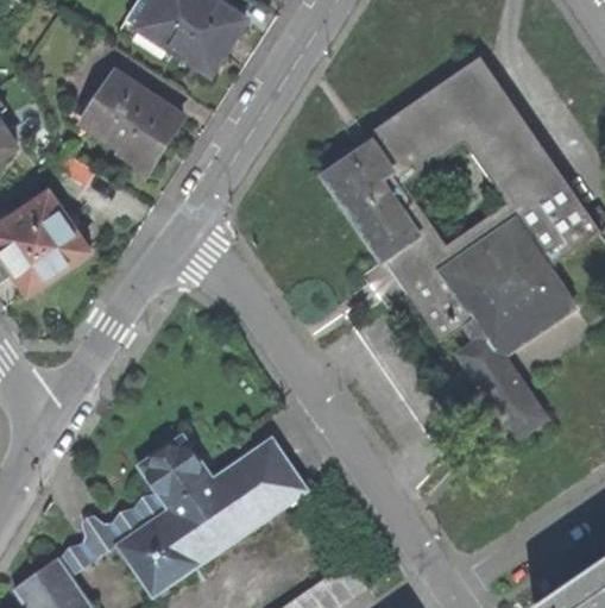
[(227,46),(244,20),(212,0),(137,0),(118,29),(165,62),(172,50),(209,75),(227,46)]
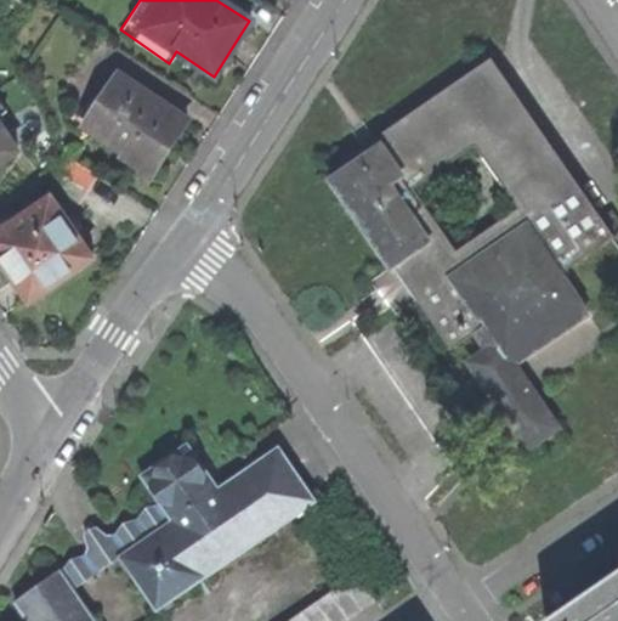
[(474,329),(485,346),(468,360),(470,363),(474,362),(529,442),(555,423),(509,355),(578,306),(583,314),(588,311),(561,270),(613,235),(578,184),(576,186),(514,97),(517,95),(489,57),(379,134),(376,133),(372,136),(373,140),(368,142),(363,147),(359,144),(328,168),(333,176),(330,179),(387,264),(397,258),(410,278),(419,292),(415,295),(451,345),(474,329)]
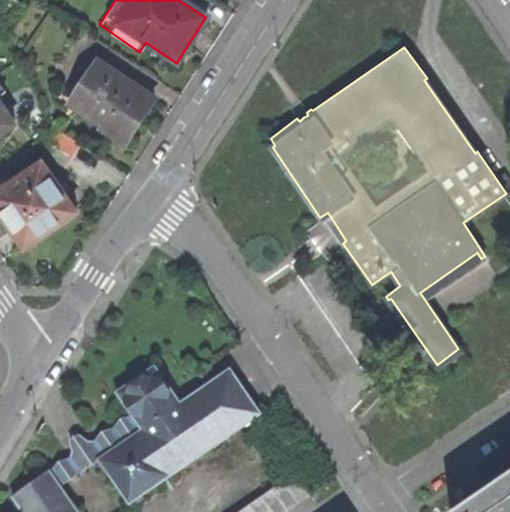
[(153,99),(95,61),(83,80),(66,90),(60,98),(102,125),(99,129),(123,145),(138,122),(153,99)]
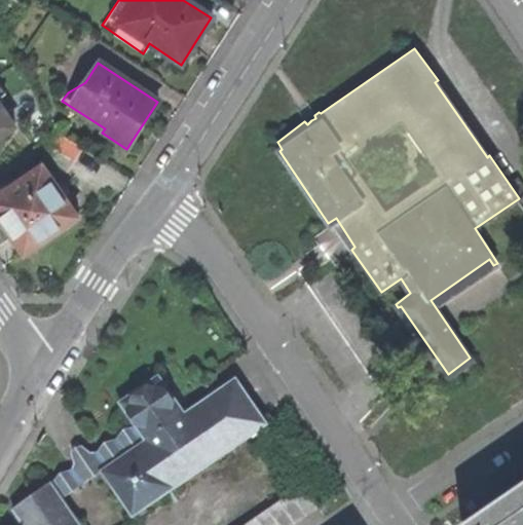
[(0,134),(11,126),(0,109),(0,134)]
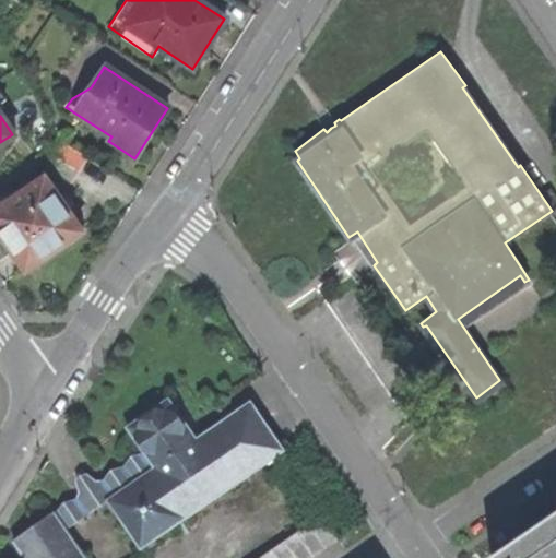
[(44,173),(34,180),(35,183),(3,203),(4,208),(0,210),(0,230),(8,242),(25,269),(80,232),(66,210),(67,209),(44,173)]
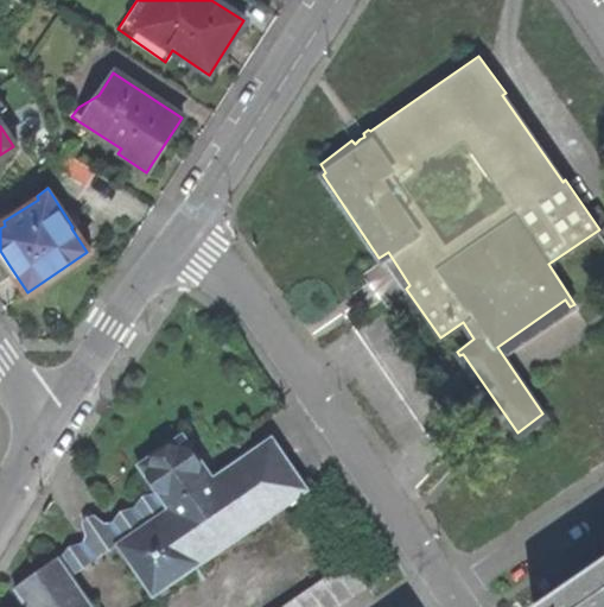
[(135,467),(154,495),(165,511),(114,547),(150,599),(306,491),(271,438),(213,478),(183,435),(135,467)]
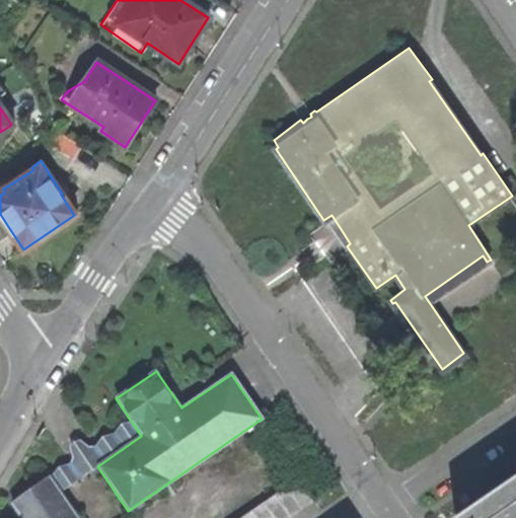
[(77,517),(60,493),(97,466),(141,436),(132,423),(82,457),(71,464),(51,478),(49,475),(8,504),(18,517),(77,517)]
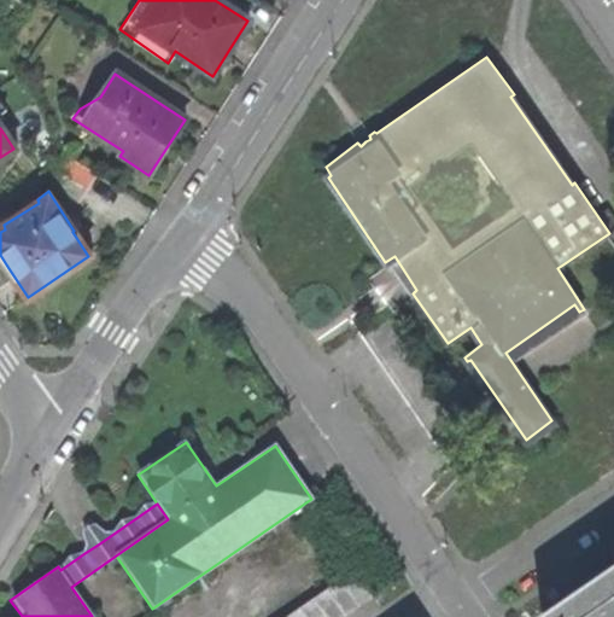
[(339,582),(355,605),(368,597),(352,572),(339,582)]
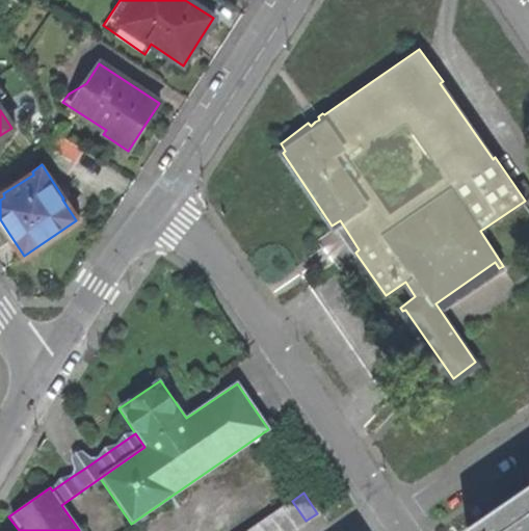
[(528,530),(528,497),(488,525),(484,518),(465,530),(528,530)]
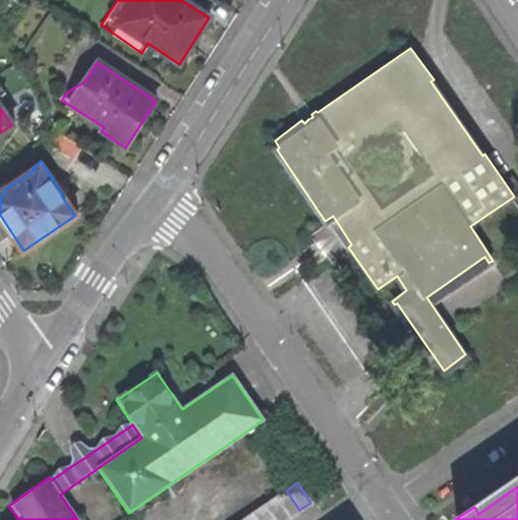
[(288,518),(299,510),(286,490),(274,499),(288,518)]
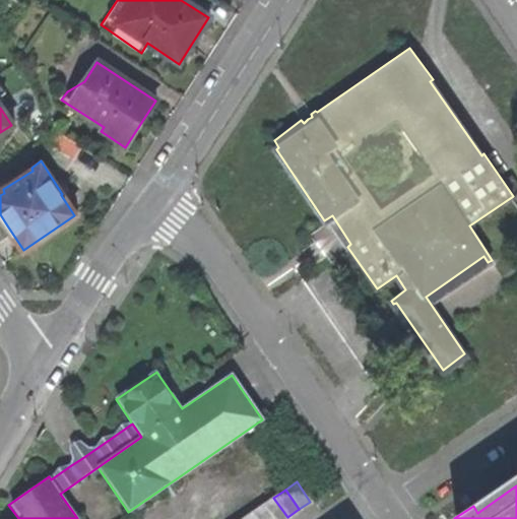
[(262,506),(270,518),(284,518),(287,517),(273,498),(262,506)]
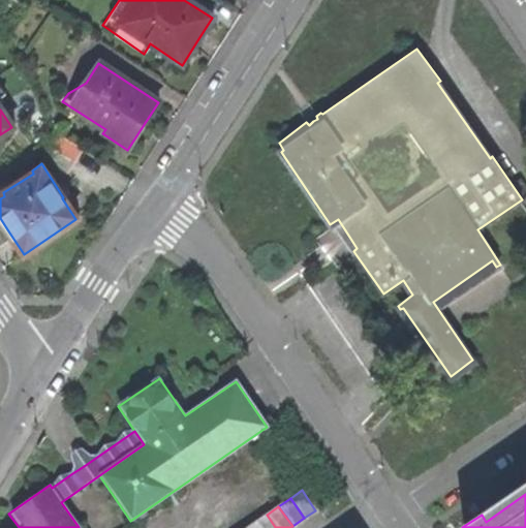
[(254,522),(257,527),(275,527),(267,515),(254,522)]
